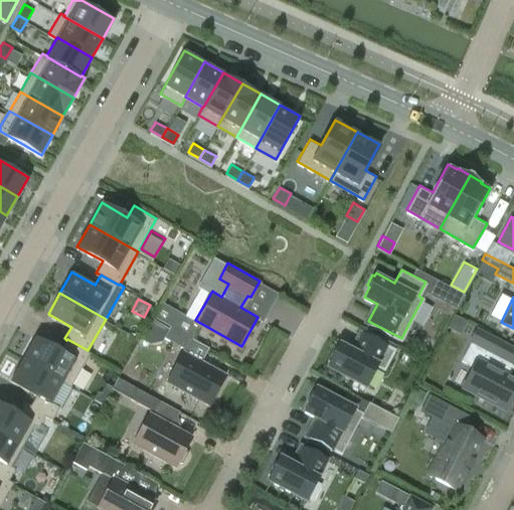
[(152,314),(173,326),(181,311),(160,299),(157,306),(153,314),(152,314)]
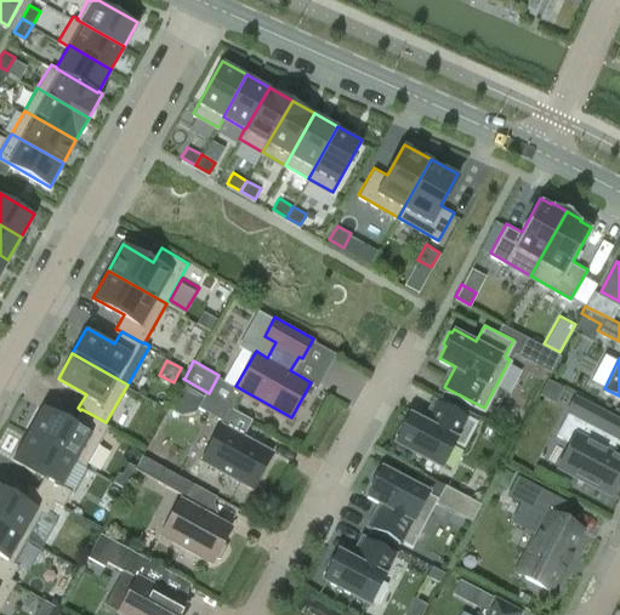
[(205,392),(198,405),(225,420),(232,406),(205,392)]
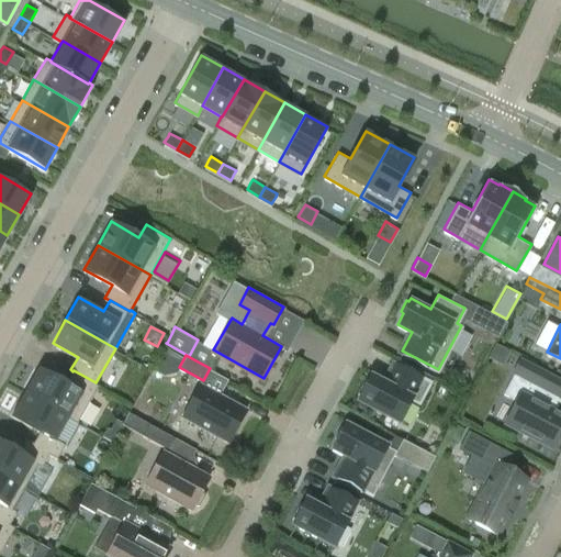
[(560,413),(554,411),(560,400),(560,379),(520,358),(519,359),(514,370),(514,372),(515,372),(504,392),(518,400),(506,423),(552,447),(560,431),(560,413)]
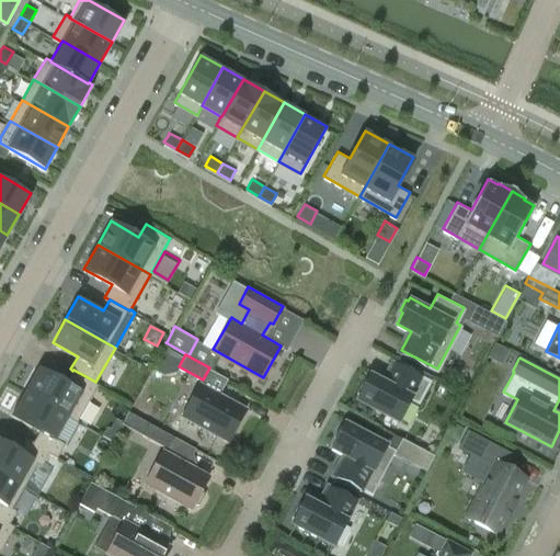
[(430,379),(396,362),(385,381),(370,373),(368,377),(365,376),(357,392),(360,393),(357,398),(399,420),(411,397),(419,401),(430,379)]
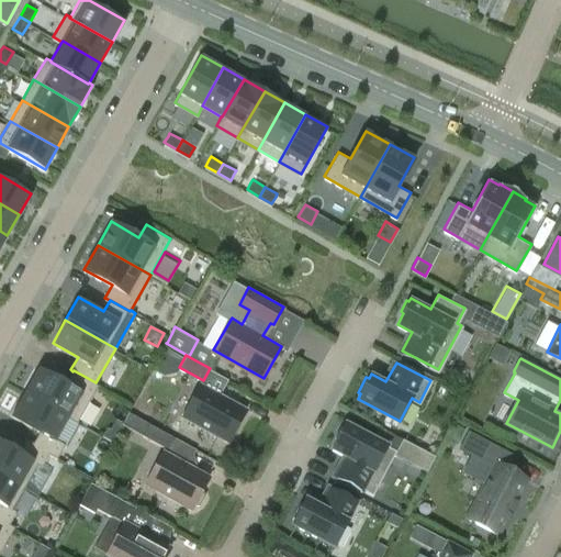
[(96,382),(74,370),(73,371),(67,382),(38,366),(25,390),(68,415),(68,416),(77,421),(99,383),(96,382)]
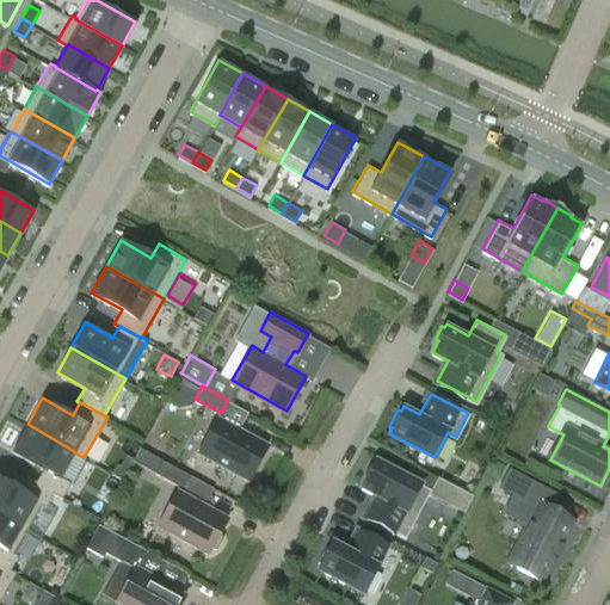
[(217,418),(199,451),(248,479),(267,444),(217,418)]
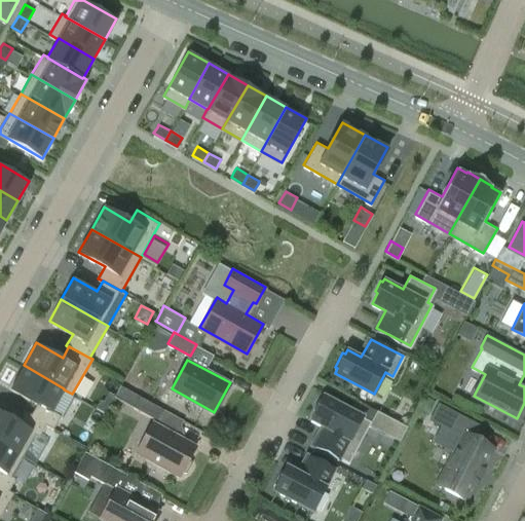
[(64,389),(64,388),(24,365),(11,387),(37,402),(31,413),(46,422),(46,423),(53,428),(61,414),(52,409),(64,389)]
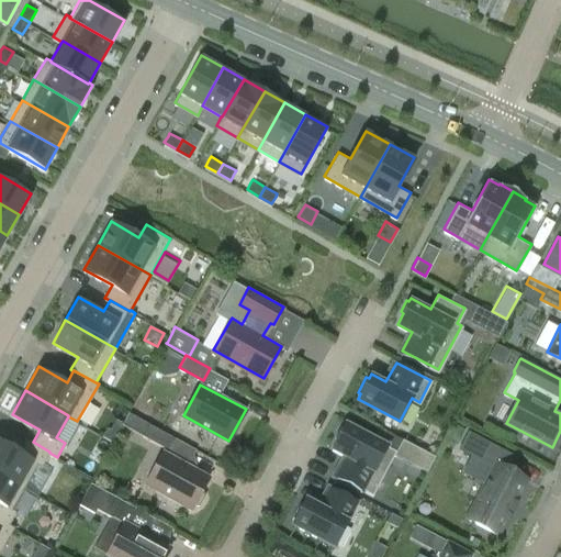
[(128,411),(122,423),(166,447),(172,435),(128,411)]
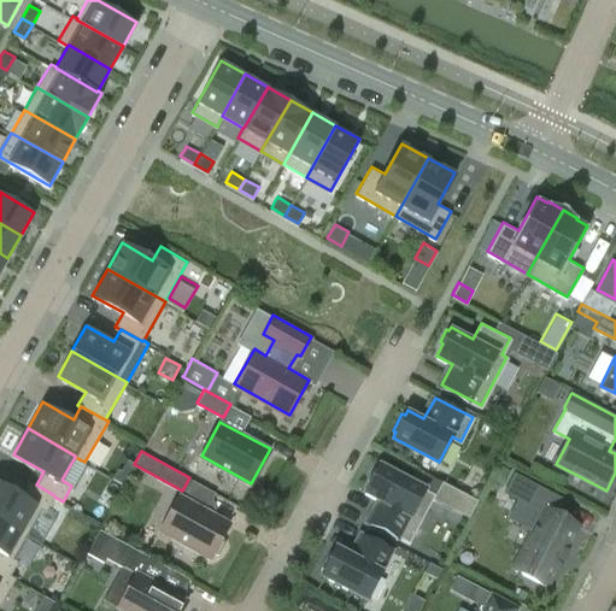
[(410,479),(380,463),(377,466),(375,465),(368,477),(371,479),(364,491),(381,499),(370,521),(410,541),(433,497),(435,493),(410,479)]
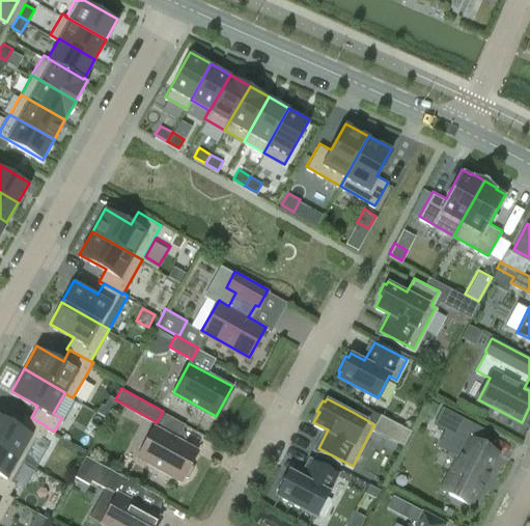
[(359,402),(353,412),(374,424),(381,413),(359,402)]
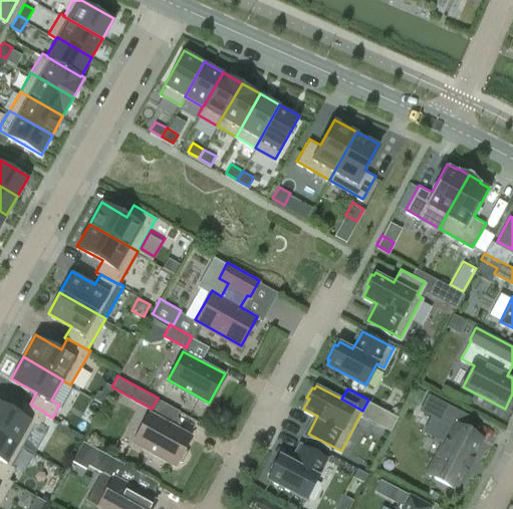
[(443,443),(427,475),(455,489),(465,469),(468,471),(468,469),(466,468),(469,460),(472,462),(473,460),(470,459),(480,439),(464,431),(471,418),(427,395),(418,412),(447,427),(439,441),(443,443)]
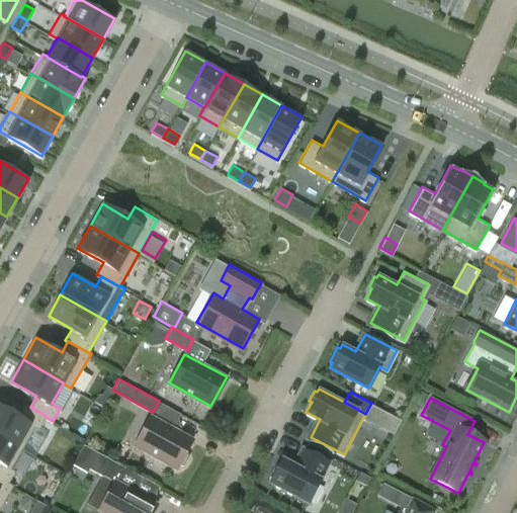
[(30,407),(23,403),(17,414),(0,404),(0,433),(23,446),(34,426),(39,428),(46,417),(46,416),(30,407)]
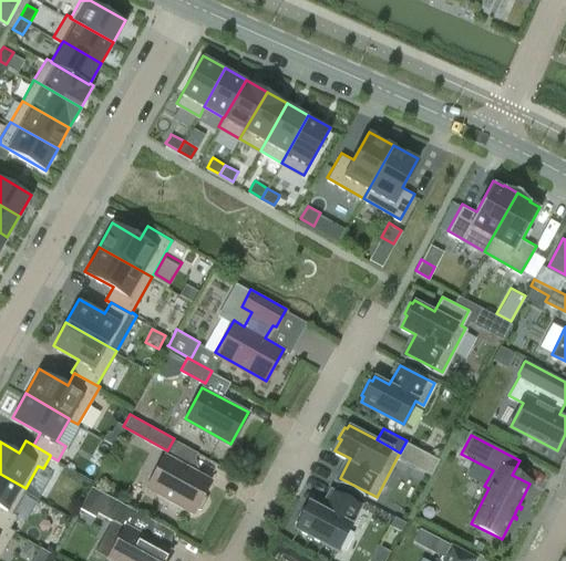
[(400,453),(398,456),(431,474),(439,457),(407,440),(400,453)]
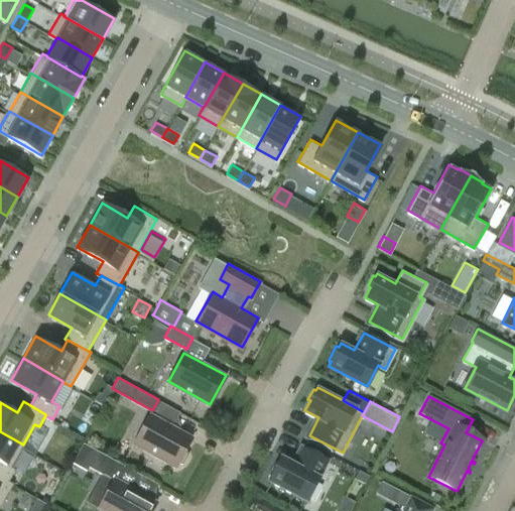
[(150,413),(134,442),(175,466),(191,436),(150,413)]
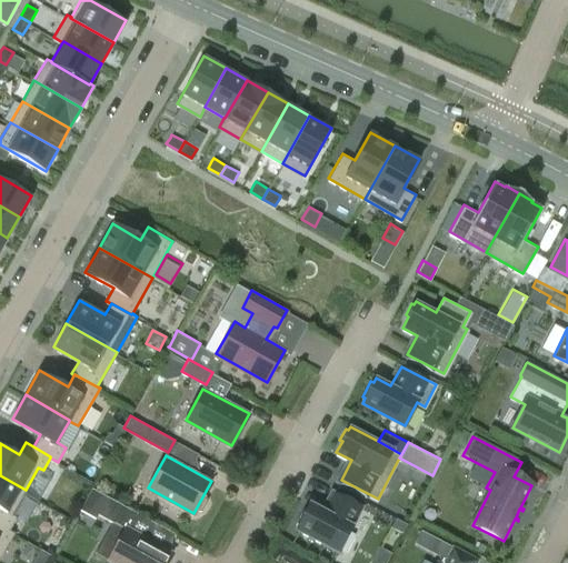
[(26,490),(0,475),(0,523),(10,529),(17,515),(12,513),(26,490)]
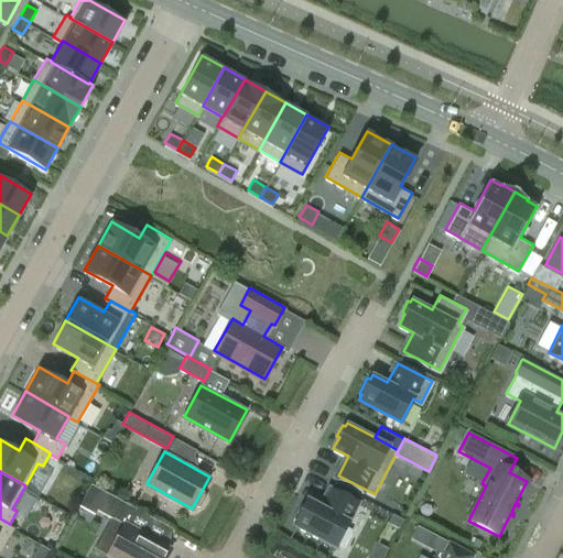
[(164,557),(171,547),(144,533),(153,516),(91,482),(84,495),(99,504),(97,507),(125,523),(108,554),(116,557),(164,557)]
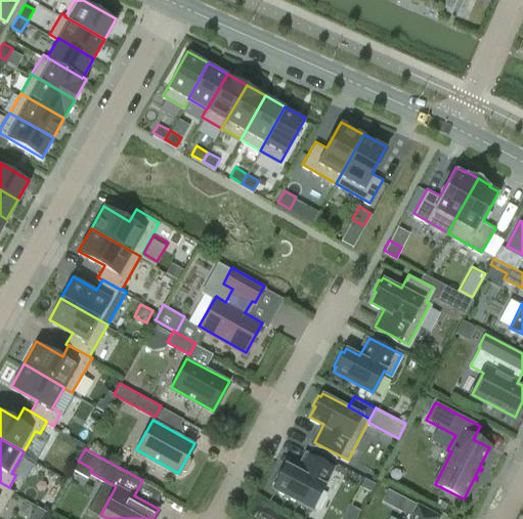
[(27,476),(37,459),(25,451),(14,470),(27,476)]
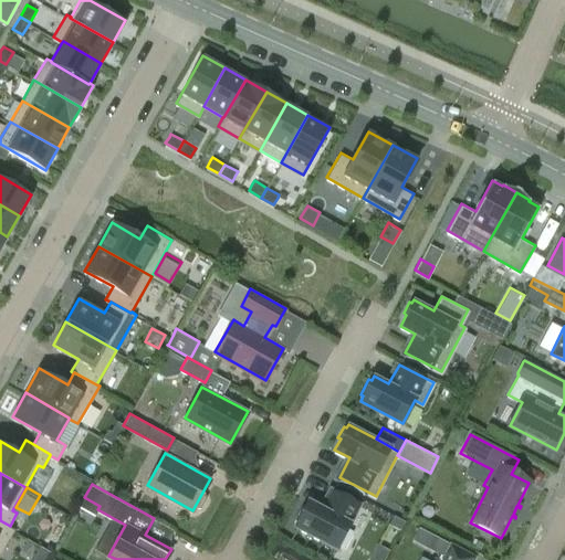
[(304,502),(295,517),(299,518),(295,524),(337,546),(362,502),(334,487),(324,506),(310,498),(306,503),(304,502)]
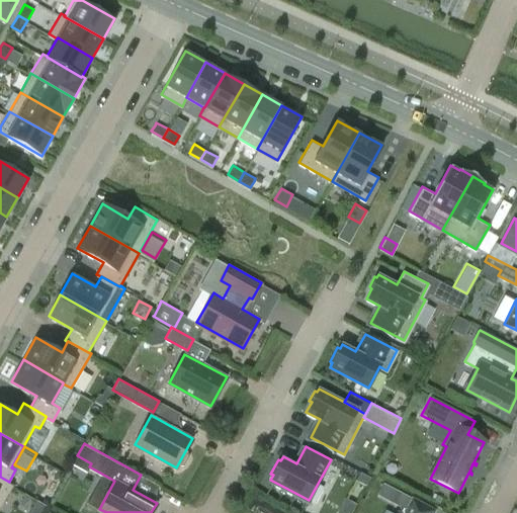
[(356,479),(366,484),(370,476),(360,471),(356,479)]
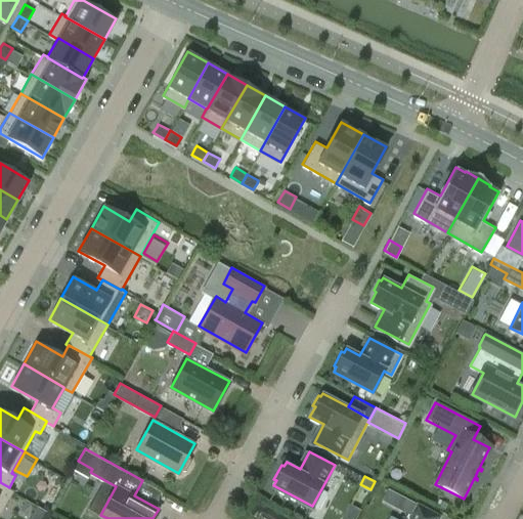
[(9,487),(0,482),(0,513),(13,489),(9,487)]
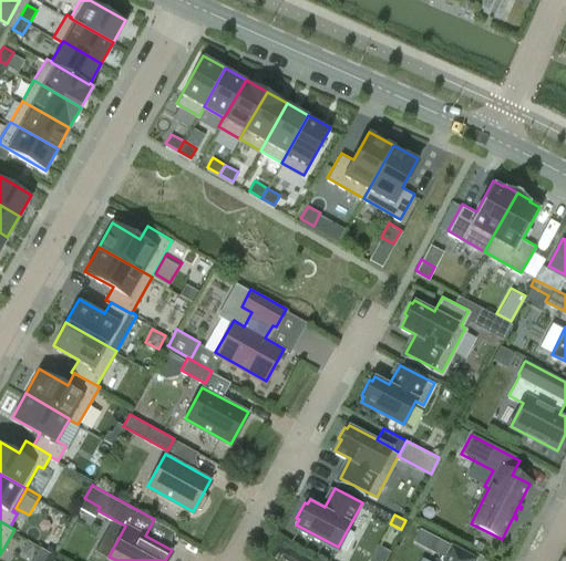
[(47,560),(53,548),(18,529),(0,560),(47,560)]
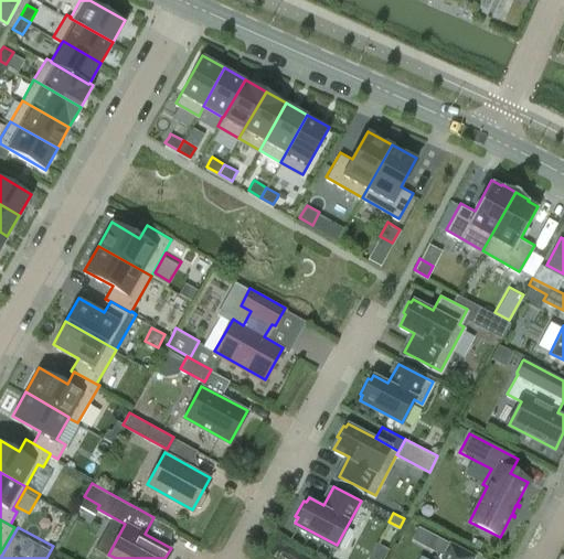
[(472,558),(475,556),(449,543),(440,558),(434,558),(472,558)]
